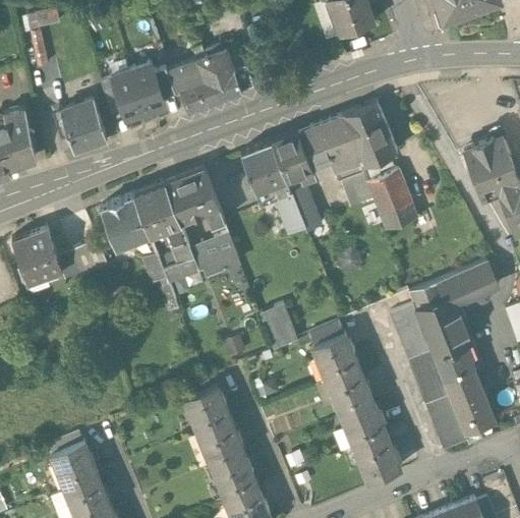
[(326,0),(325,0),(338,37),(376,23),(366,0),(326,0)]
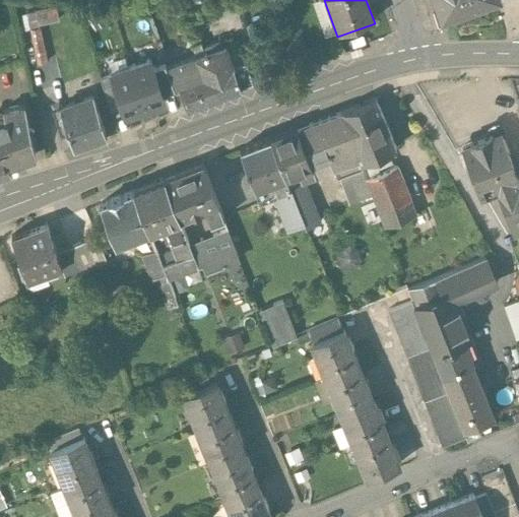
[(428,0),(437,21),(494,0),(428,0)]
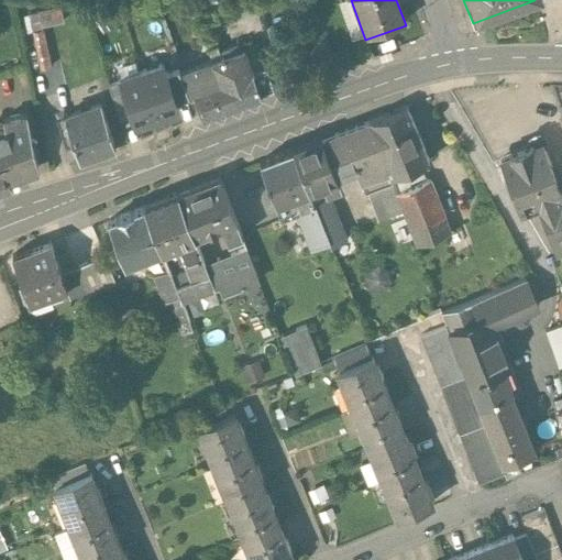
[(58,10),(43,13),(46,28),(62,24),(58,10)]
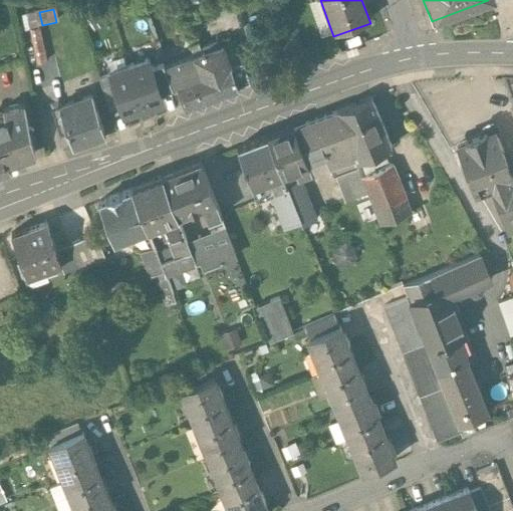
[(197,13),(181,19),(185,31),(201,25),(197,13)]
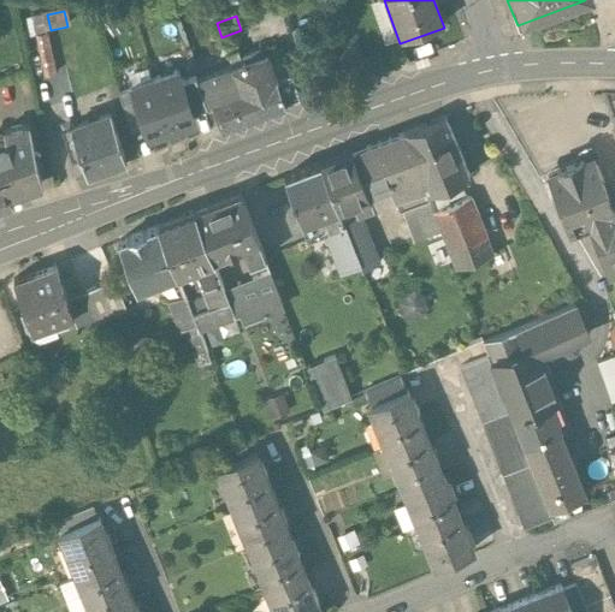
[(49,33),(36,35),(43,73),(57,71),(49,33)]
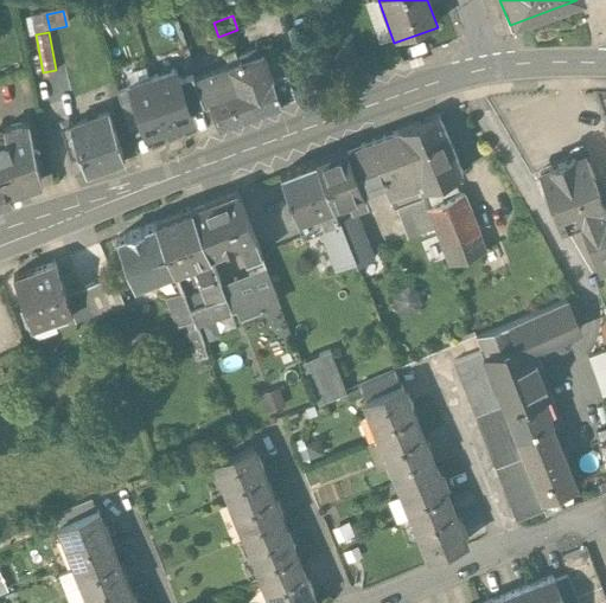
[(248,90),(257,115),(281,106),(263,57),(231,69),(240,94),(248,90)]
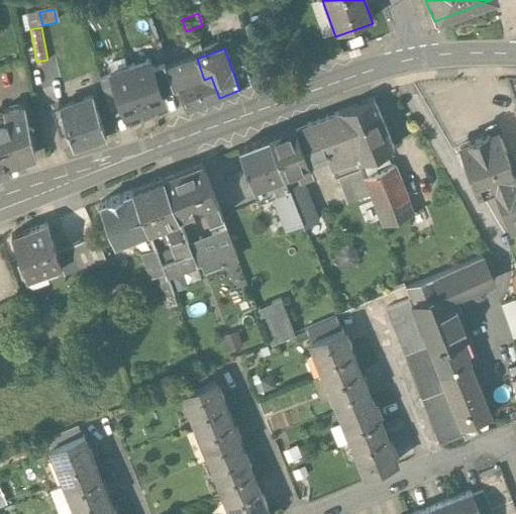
[(204,80),(197,59),(169,69),(175,87),(179,86),(187,109),(219,98),(211,77),(204,80)]
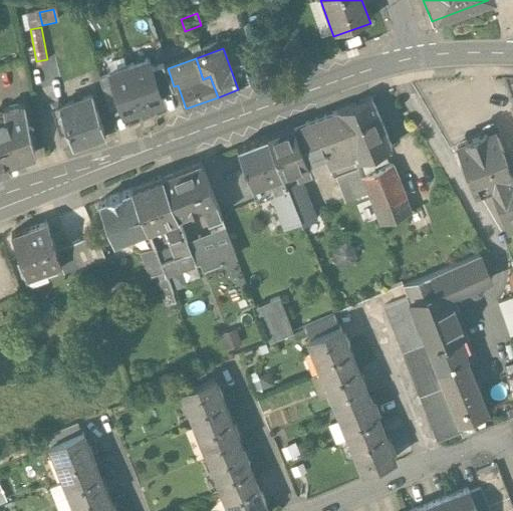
[(131,67),(145,110),(164,104),(161,93),(152,68),(150,61),(131,67)]
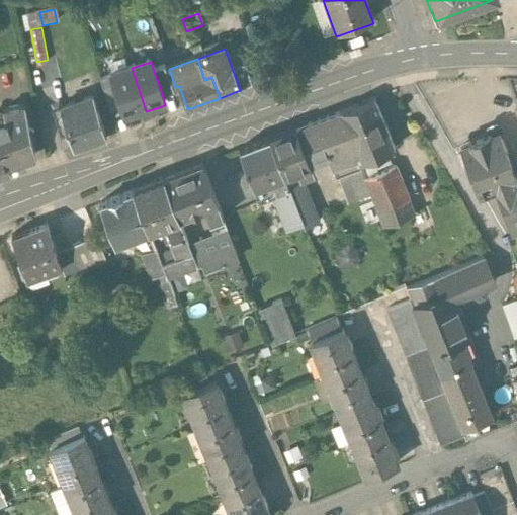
[(165,65),(153,69),(162,94),(174,90),(165,65)]
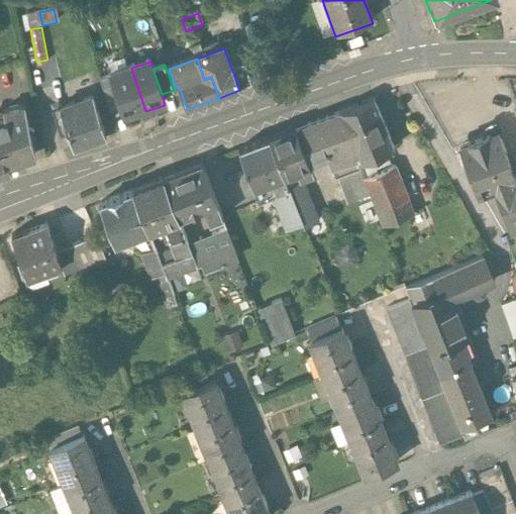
[(145,111),(131,68),(111,75),(113,79),(122,109),(125,117),(145,111)]
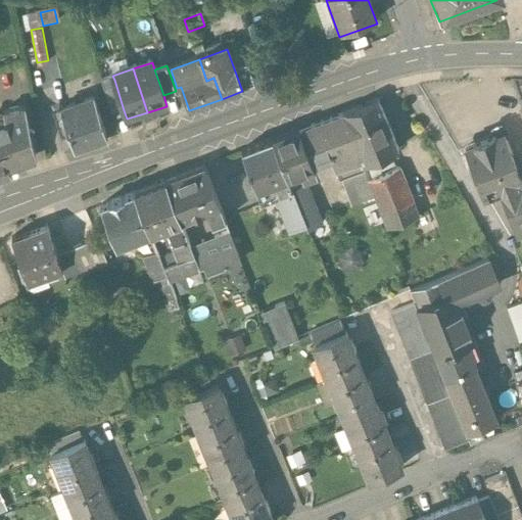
[(114,80),(103,84),(112,114),(124,110),(114,80)]
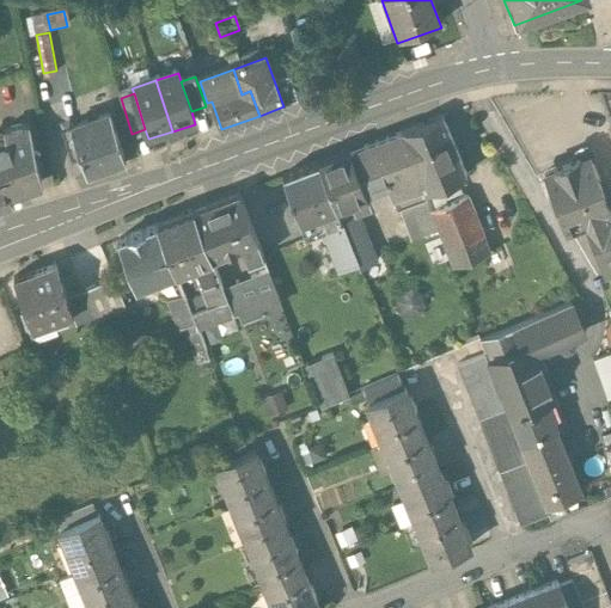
[(109,115),(72,129),(90,178),(127,165),(109,115)]
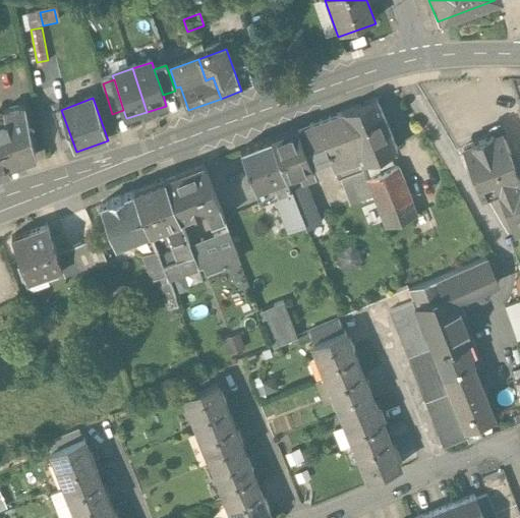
[(376,101),(341,114),(360,165),(396,152),(376,101)]
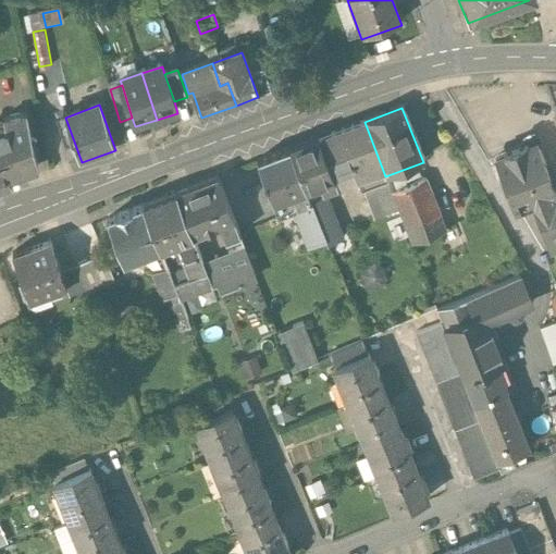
[(0,123),(0,150),(13,186),(27,182),(37,167),(35,150),(38,146),(36,138),(32,136),(28,119),(0,123)]
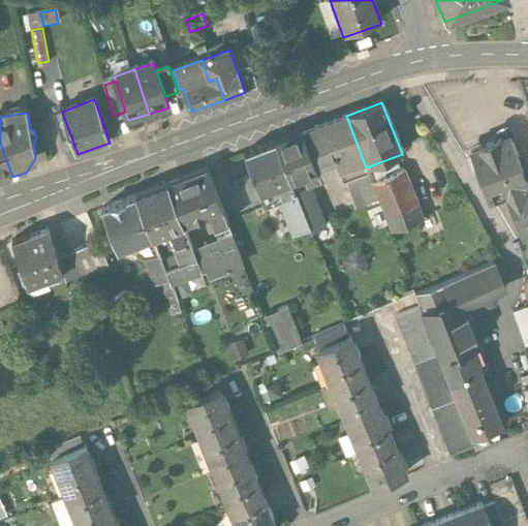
[(369,173),(366,167),(346,116),(301,133),(315,171),(335,163),(342,184),(344,183),(369,173)]
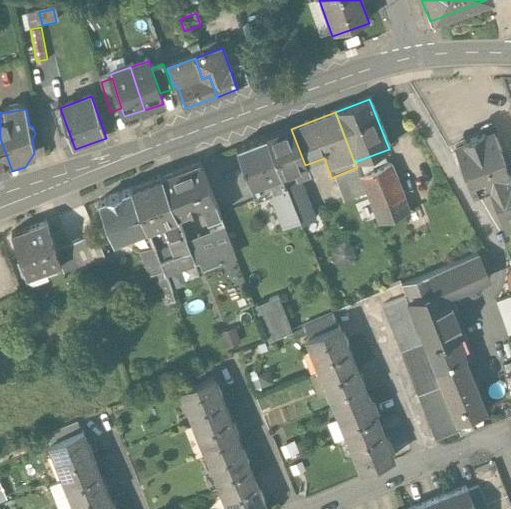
[(291,129),(267,138),(285,186),(299,222),(302,228),(315,223),(299,181),(297,182),(295,178),(308,172),(305,165),(291,129)]
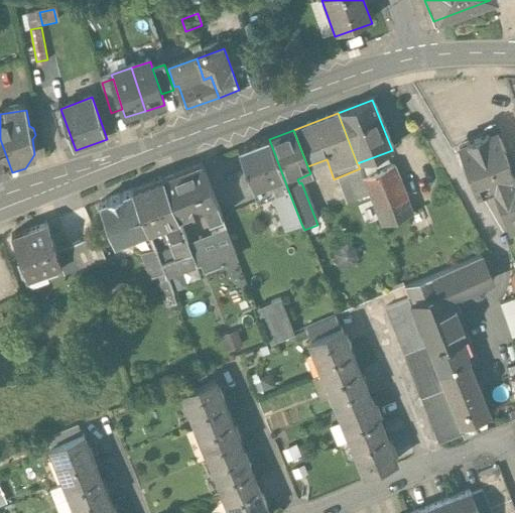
[(467,143),(458,146),(459,148),(476,189),(490,184),(503,218),(505,218),(509,227),(514,224),(514,169),(512,170),(497,131),(489,134),(488,133),(467,141),(467,143)]
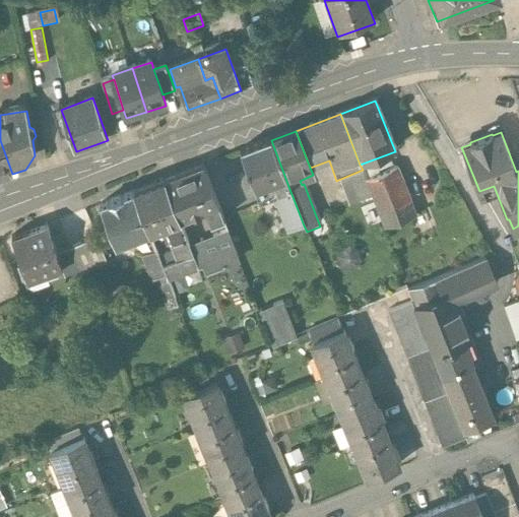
[(0,178),(12,174),(0,140),(0,178)]
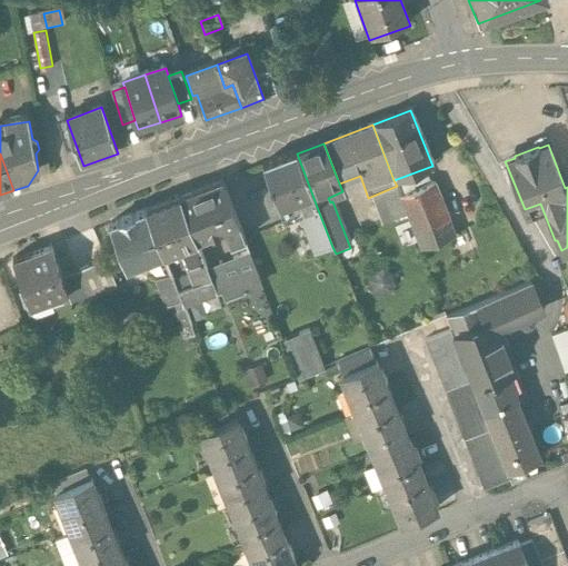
[(297,154),(263,167),(278,207),(300,199),(306,211),(317,207),(297,154)]
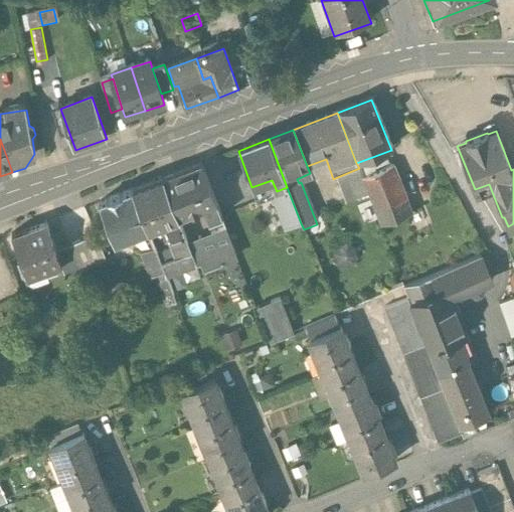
[(201,165),(172,176),(187,215),(205,209),(210,222),(221,218),(201,165)]
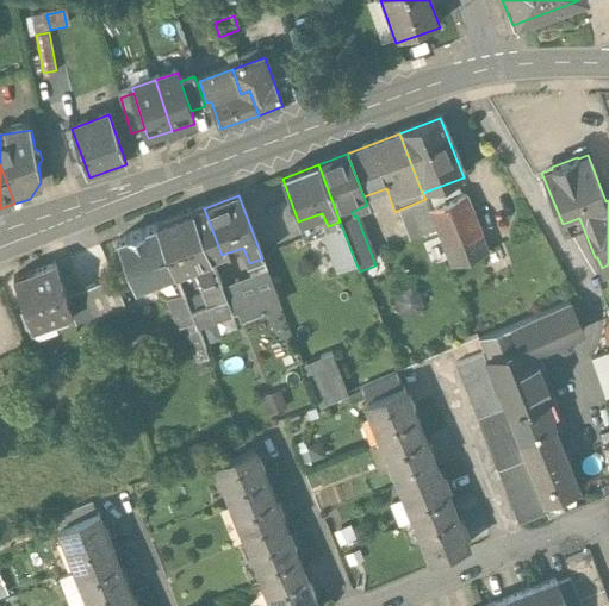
[(426,199),(397,211),(410,243),(439,232),(430,212),(426,199)]
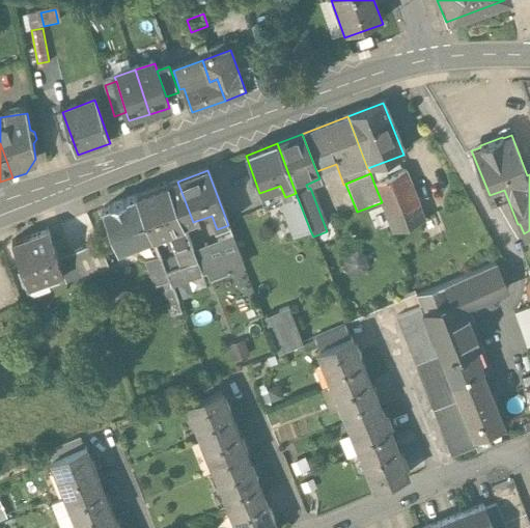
[(374,185),(382,202),(394,234),(423,223),(406,176),(401,174),(374,185)]
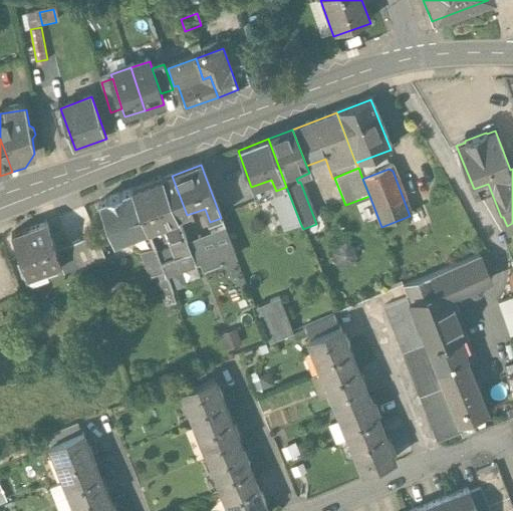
[(178,218),(187,215),(172,176),(132,191),(147,230),(162,225),(175,258),(191,252),(187,243),(178,218)]
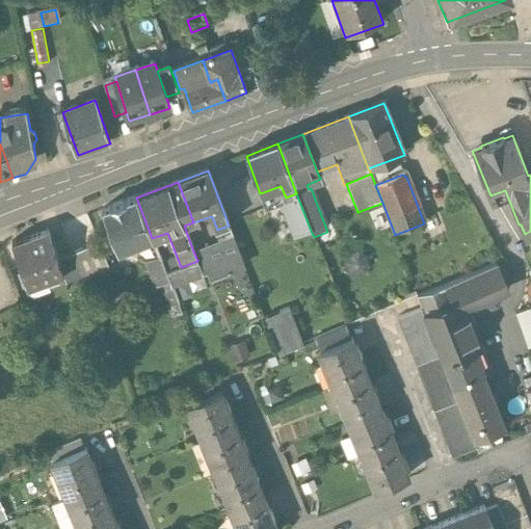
[(286,197),(280,201),(294,238),(311,231),(296,193),(286,197)]
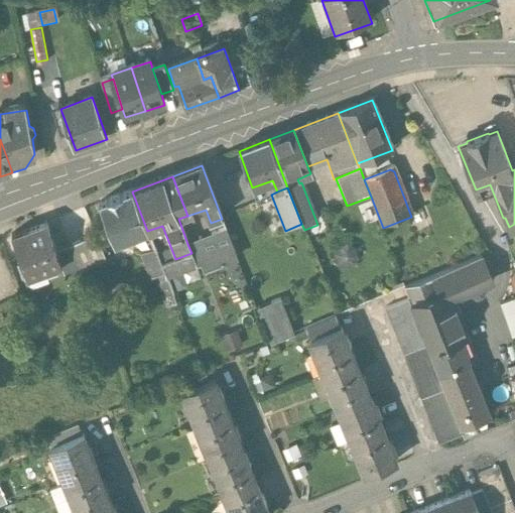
[(114,244),(147,231),(132,191),(99,205),(114,244)]
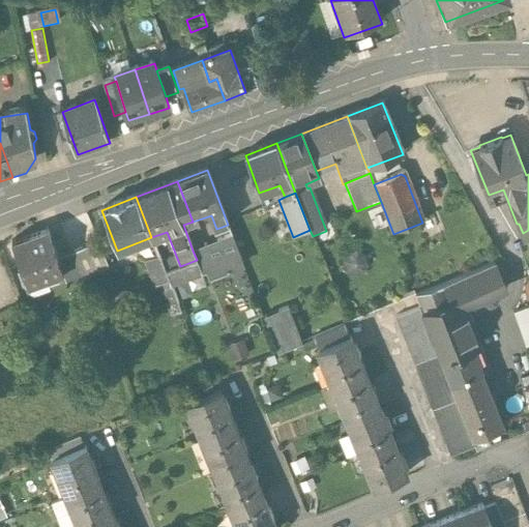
[(50,232),(15,244),(29,284),(62,272),(63,271),(58,258),(50,232)]
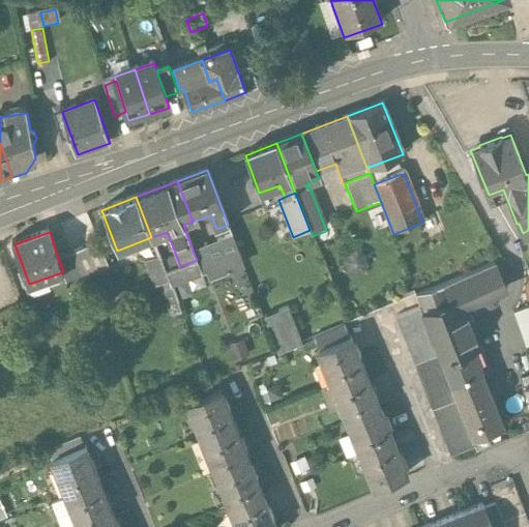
[(205,267),(207,273),(209,280),(243,267),(231,235),(204,245),(210,261),(205,267)]
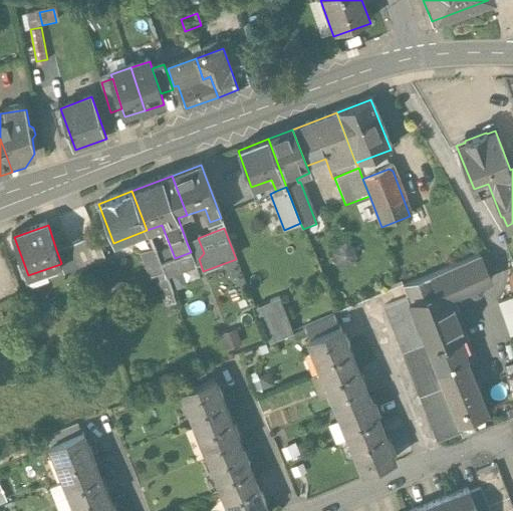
[(97,235),(70,245),(79,270),(82,269),(106,260),(97,235)]
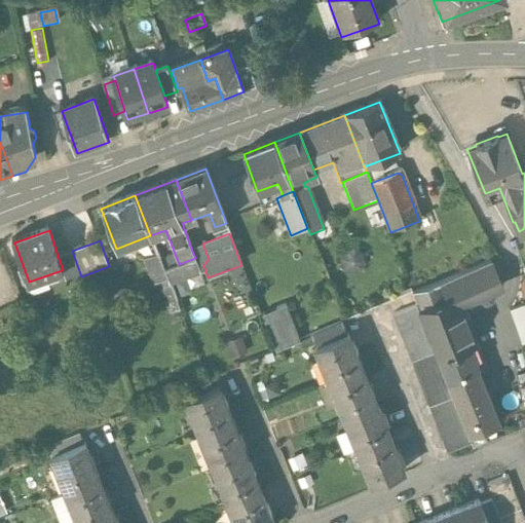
[(195,258),(200,272),(205,271),(203,265),(209,259),(202,244),(191,249),(195,258)]
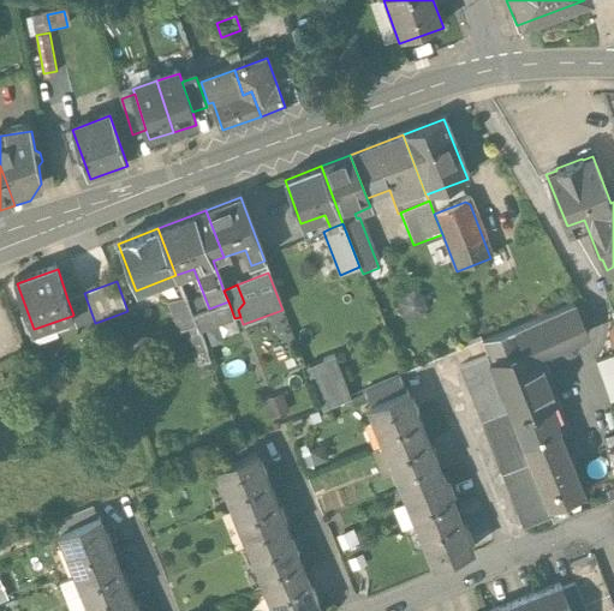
[(84,293),(67,299),(73,315),(72,316),(77,330),(95,323),(84,293)]
